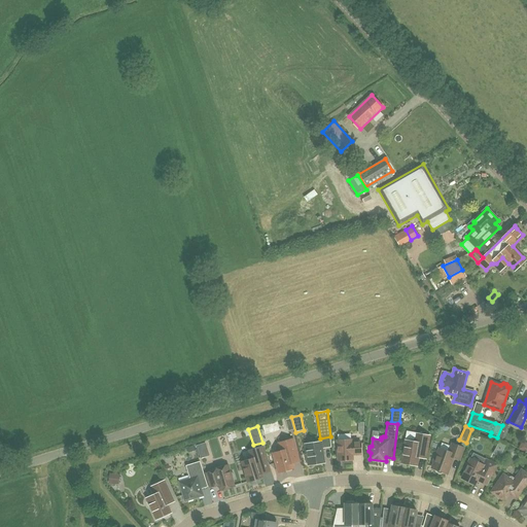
[(406,441),(401,463),(417,466),(418,457),(425,458),(427,448),(429,436),(417,433),(408,432),(406,441)]
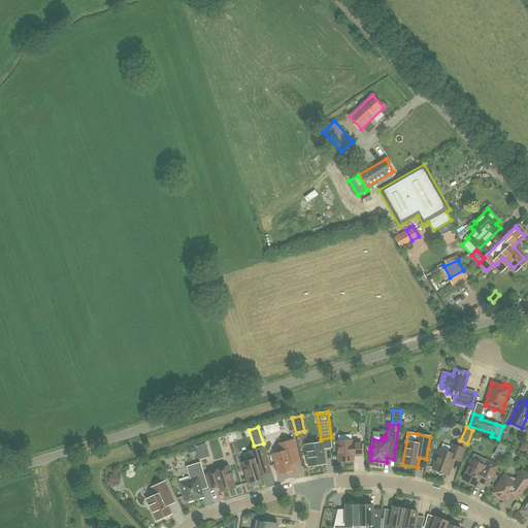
[(500,433),(498,438),(504,441),(507,436),(500,433)]
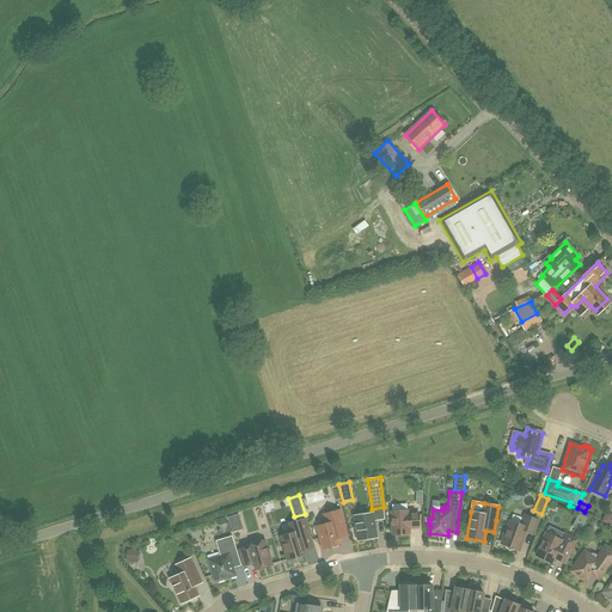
[(326,524),(317,527),(324,549),(331,546),(332,548),(337,546),(338,545),(341,544),(340,538),(348,536),(340,510),(324,514),(326,524)]
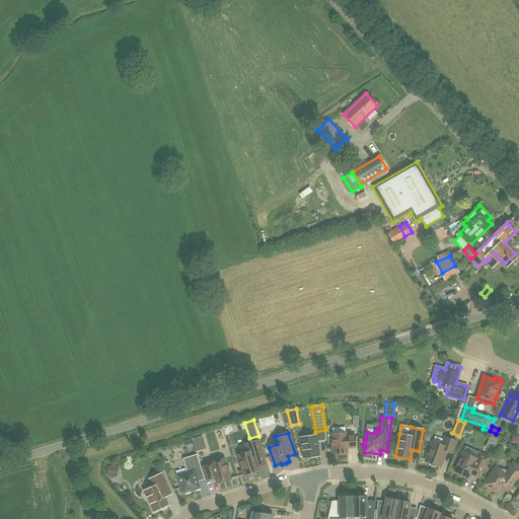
[(347,436),(347,433),(332,434),(334,454),(348,453),(347,448),(356,447),(356,435),(347,436)]
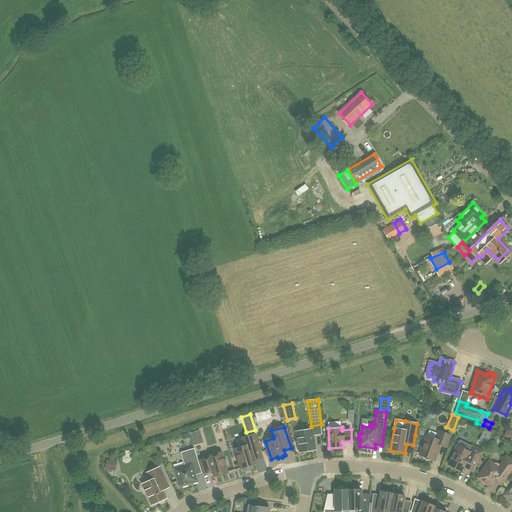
[(511,430),(508,428),(503,436),(511,440),(511,430)]
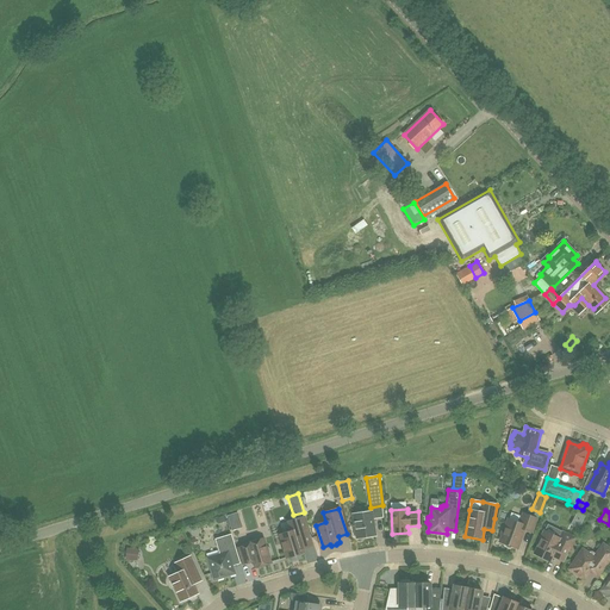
[(238,512),(228,516),(232,530),(243,528),(238,512)]
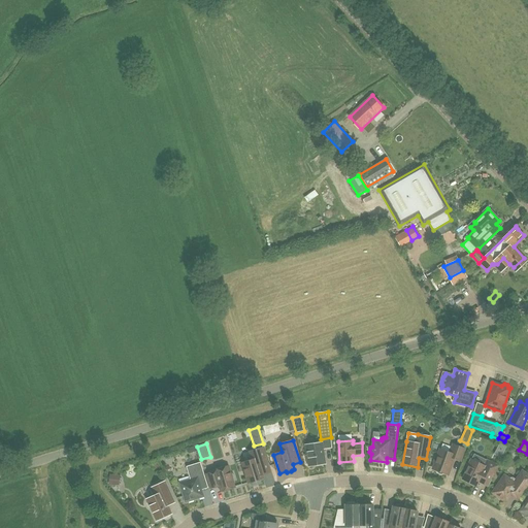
[(322,443),(305,446),(307,456),(307,457),(307,463),(308,464),(309,466),(325,463),(322,443)]
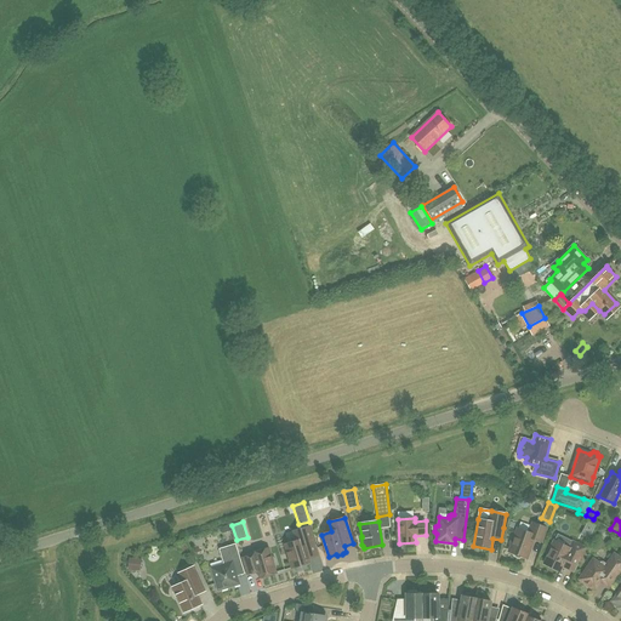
[(585,527),(581,535),(590,539),(593,530),(596,525),(587,522),(585,527)]
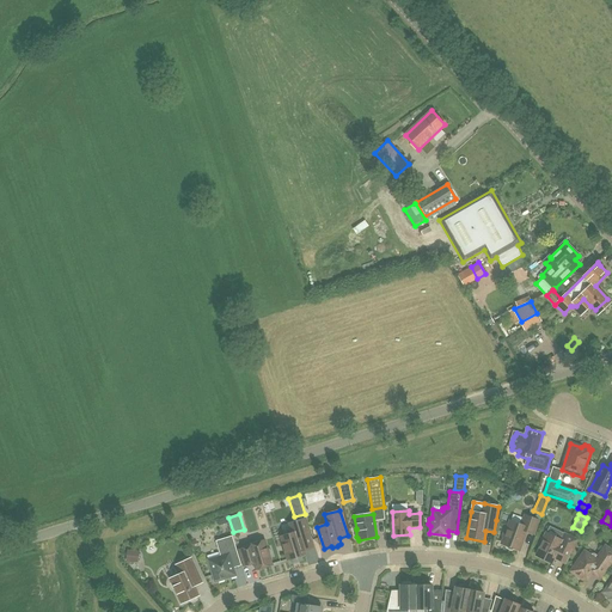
[(503,536),(505,537),(502,544),(507,546),(507,548),(509,550),(513,550),(514,549),(519,550),(526,532),(534,534),(539,520),(525,515),(522,522),(519,524),(510,521),(508,528),(506,530),(503,536)]
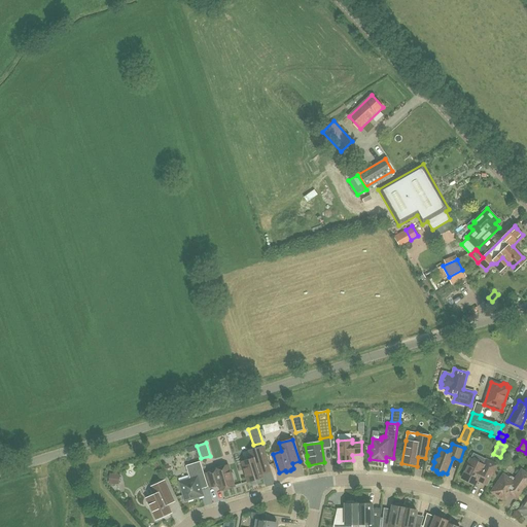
[(249,451),(251,459),(242,462),(248,482),(250,482),(251,483),(252,484),(257,483),(258,481),(257,480),(262,478),(261,475),(270,472),(261,447),(249,451)]
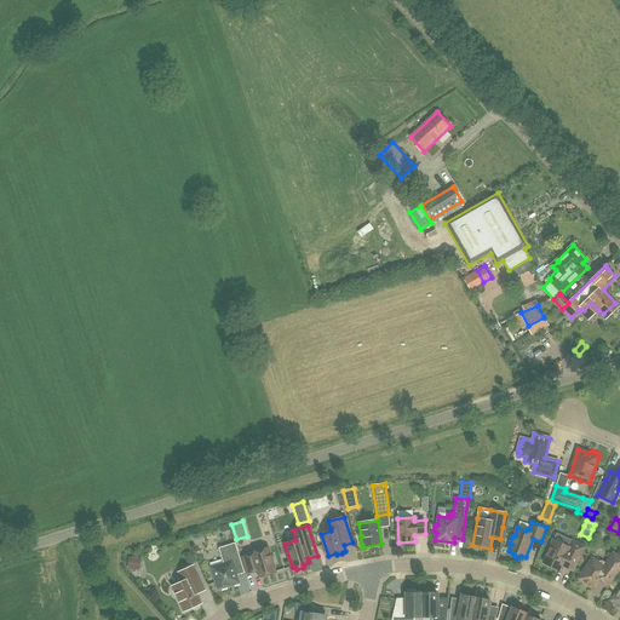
[(550,549),(544,563),(558,570),(562,563),(566,566),(564,567),(574,570),(585,547),(572,541),(569,547),(554,540),(549,549),(550,549)]
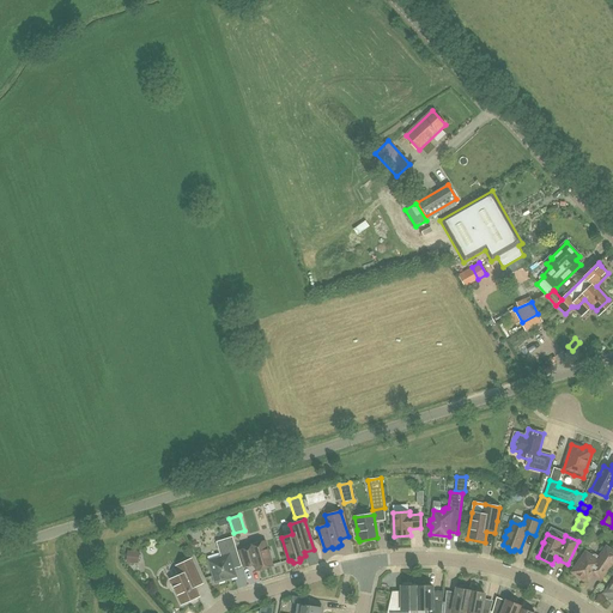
[(216,583),(237,577),(231,557),(238,556),(232,536),(217,541),(220,557),(208,560),(216,583)]
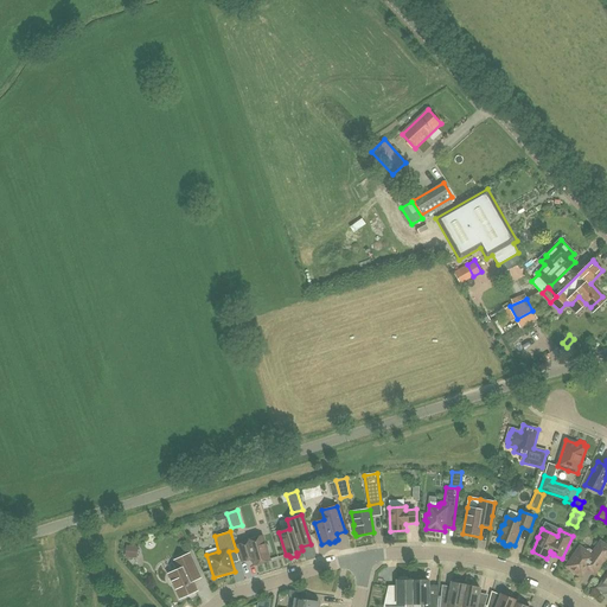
[(247,541),(248,543),(237,545),(242,561),(253,558),(255,566),(270,561),(267,553),(269,550),(269,548),(269,545),(267,544),(264,544),(262,536),(247,541)]
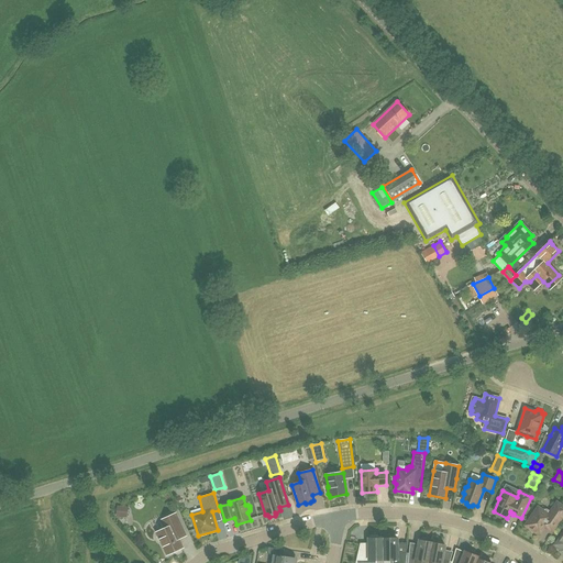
[(543,529),(551,533),(562,516),(562,506),(558,504),(552,512),(547,509),(544,509),(543,511),(538,507),(534,512),(532,514),(529,518),(530,518),(526,526),(539,534),(543,529)]
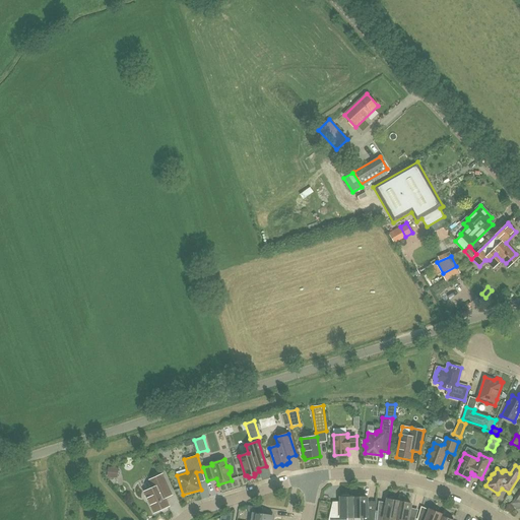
[(150,480),(153,488),(145,492),(146,494),(145,496),(147,500),(149,501),(154,512),(160,510),(163,511),(167,509),(167,507),(169,506),(165,498),(172,495),(161,474),(150,480)]
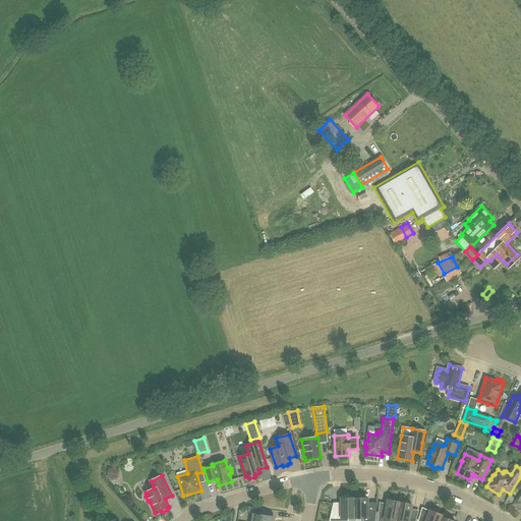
[(338,512),(332,511),(329,520),(347,520),(347,519),(354,519),(354,499),(349,499),(348,497),(344,497),(343,499),(341,499),(341,512),(338,512)]
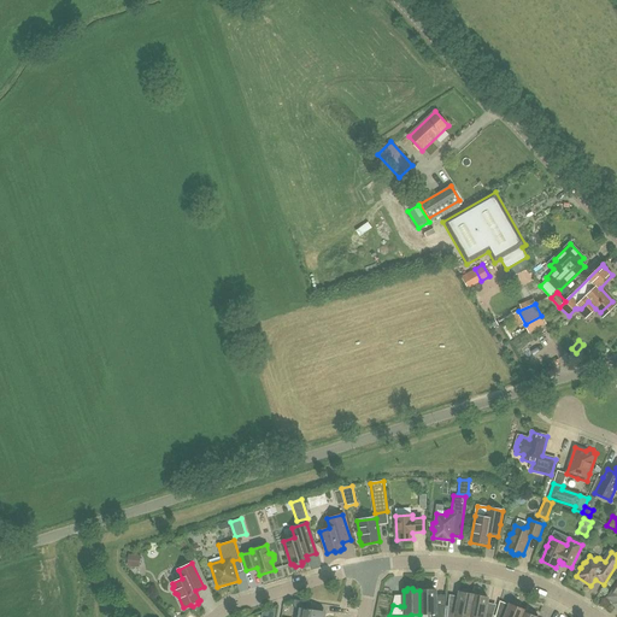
[(428,588),(425,589),(419,591),(419,615),(429,613),(428,616),(444,616),(446,606),(435,606),(435,589),(434,589),(432,588),(428,588)]
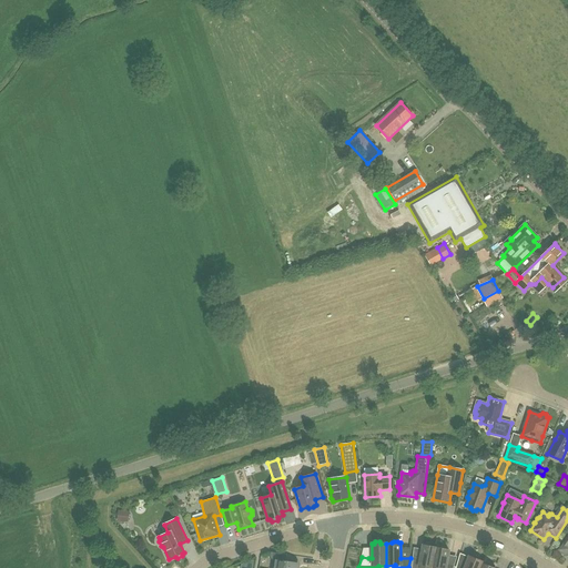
[(421,559),(413,558),(411,567),(432,567),(436,548),(430,547),(430,545),(426,544),(425,546),(423,545),(421,559)]
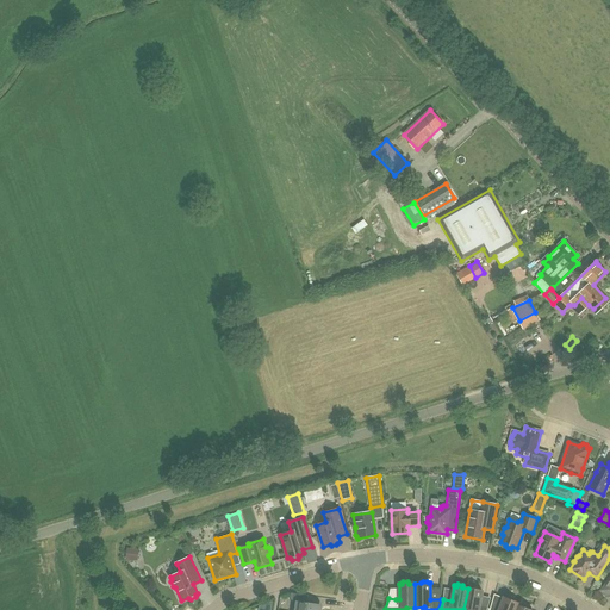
[(475,587),(474,590),(468,589),(464,609),(486,609),(487,608),(479,607),(483,591),(480,591),(480,589),(475,587)]
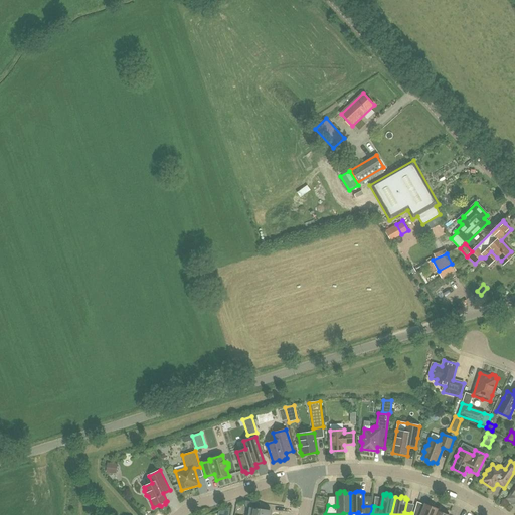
[(261,503),(245,501),(244,507),(250,508),(249,514),(271,514),(272,511),(260,509),(261,503)]
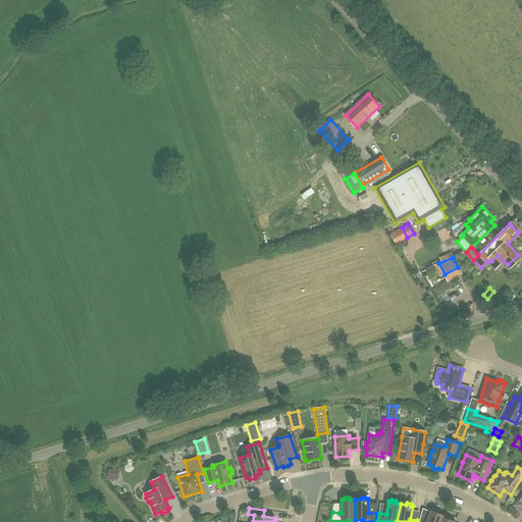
[(418,521),(440,521),(442,518),(444,518),(444,516),(438,514),(439,513),(438,512),(434,510),(433,511),(432,512),(431,511),(426,521),(425,521),(420,519),(418,521)]
